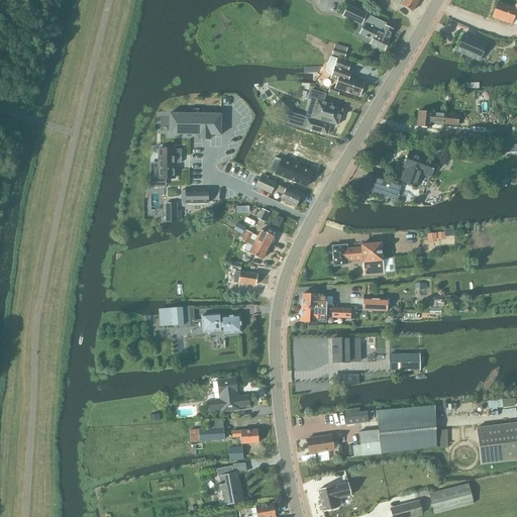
[(412,11),(418,0),(404,0),(402,5),(412,11)]
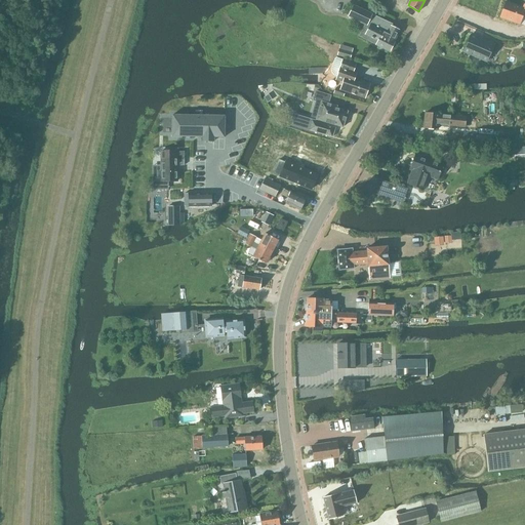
[(524,15),(524,0),(523,8),(506,2),(499,18),(519,25),(523,15),(524,15)]
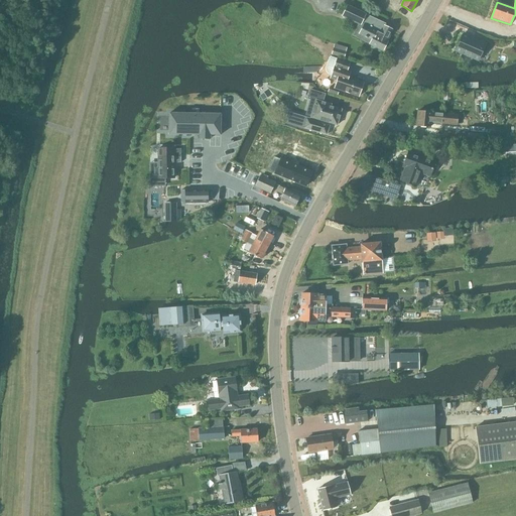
[(348,5),(343,16),(359,24),(353,36),(382,50),(387,41),(393,30),(383,26),(382,28),(363,20),(365,14),(348,5)]
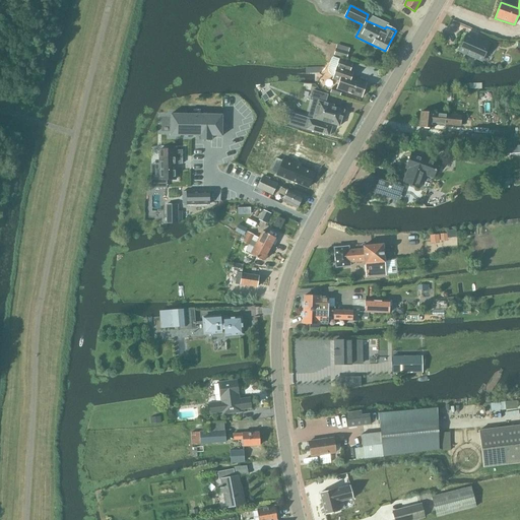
[(459,51),(483,61),(491,45),(466,35),(459,51)]
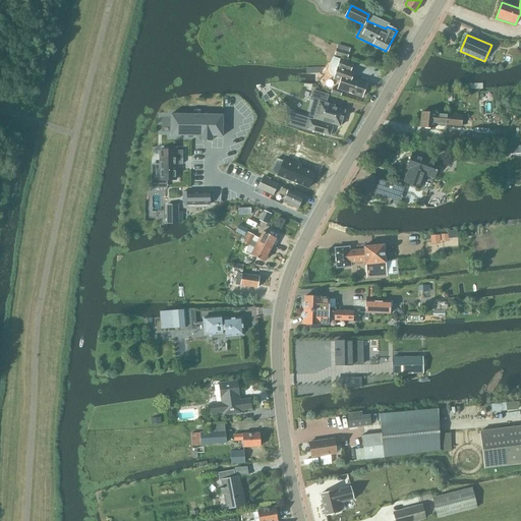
[(348,58),(349,51),(337,48),(335,55),(348,58)]
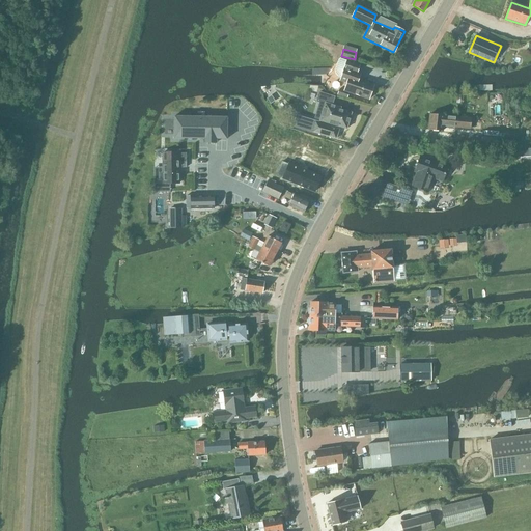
[(337,76),(341,77),(339,81),(346,83),(343,91),(340,90),(338,95),(346,98),(348,92),(369,100),(374,85),(359,80),(361,73),(358,72),(360,64),(341,57),(338,60),(335,72),(337,76)]
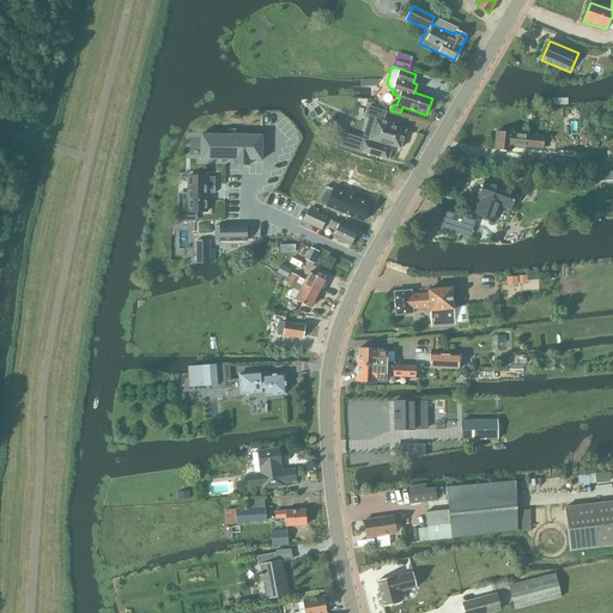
[(374,147),(386,151),(387,145),(400,149),(406,131),(393,127),(394,125),(383,121),(386,111),(369,107),(365,117),(375,120),(369,140),(375,141),(374,147)]
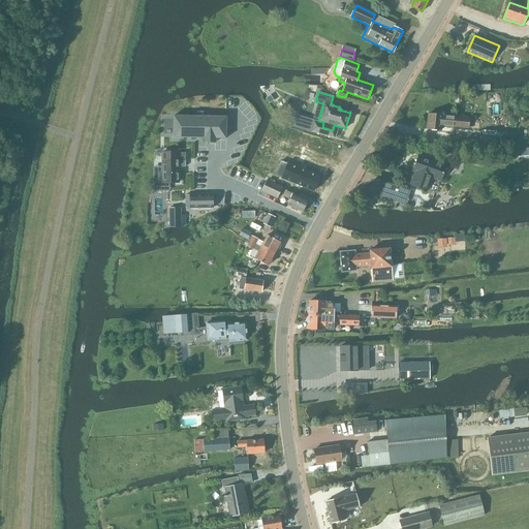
[(468,128),(469,118),(428,114),(427,129),(441,130),(442,124),(446,124),(445,126),(468,128)]
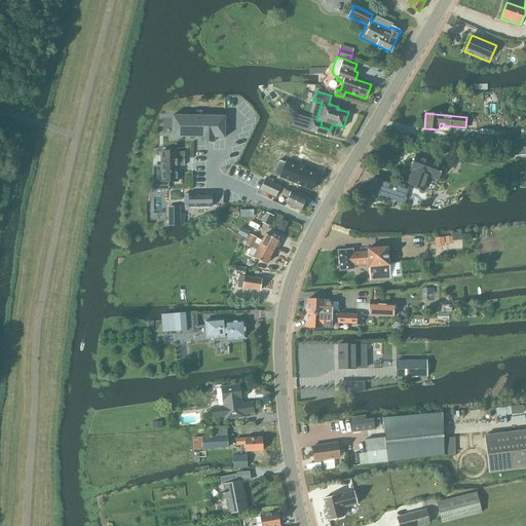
[(224,117),(174,116),(173,137),(203,137),(203,141),(214,142),(214,138),(224,138),(224,117)]
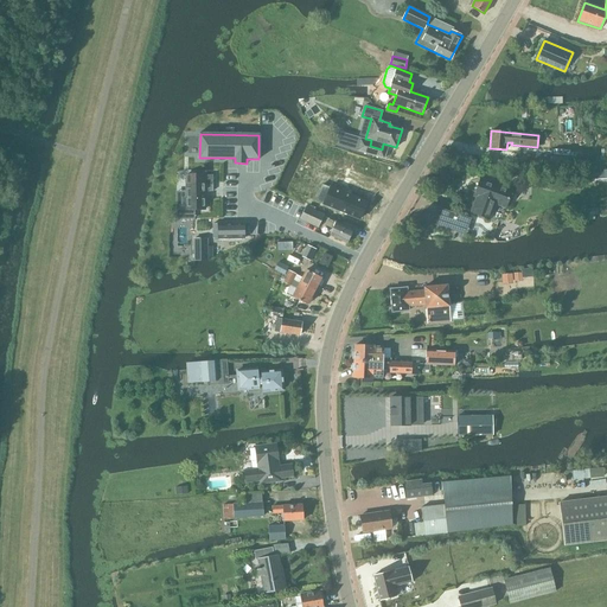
[(550,170),(551,158),(524,154),(523,166),(550,170)]
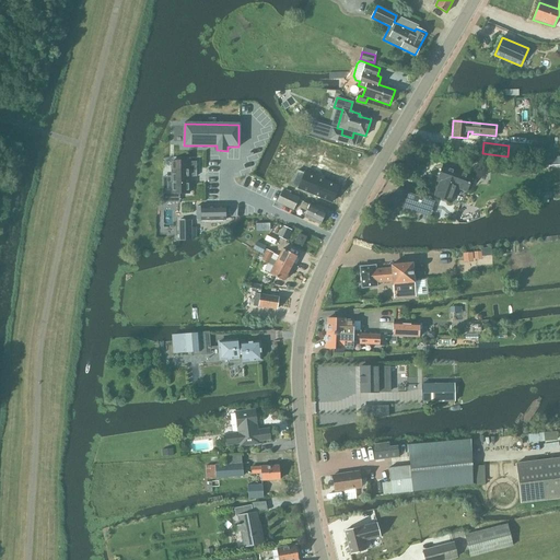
[(511,147),(511,154),(510,159),(532,160),(532,148),(511,147)]
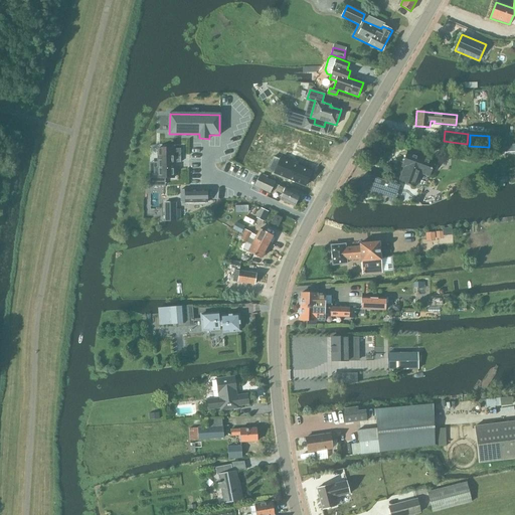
[(503,147),(503,153),(514,152),(514,144),(512,145),(512,146),(503,147)]
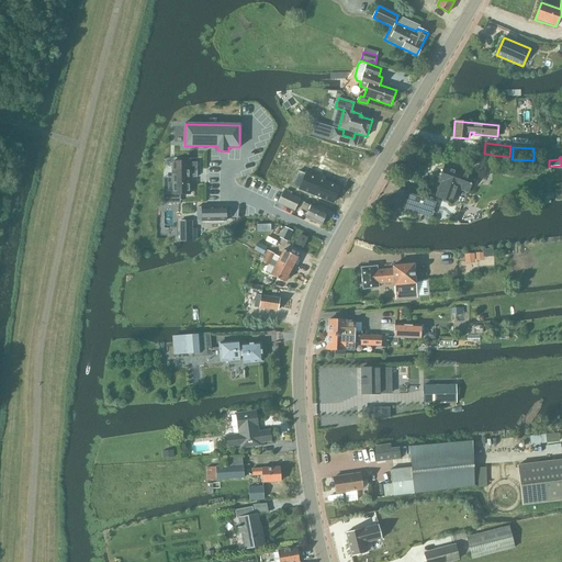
[(172,161),(172,169),(172,194),(190,194),(190,177),(198,177),(198,169),(197,161),(190,161),(172,161)]
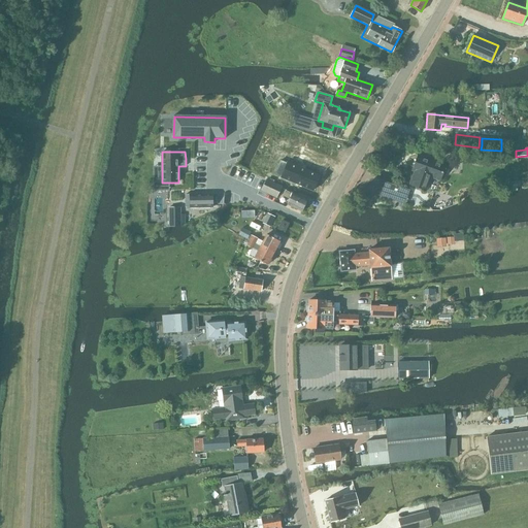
[(440,178),(446,165),(418,155),(413,170),(417,172),(411,186),(426,191),(431,175),(440,178)]
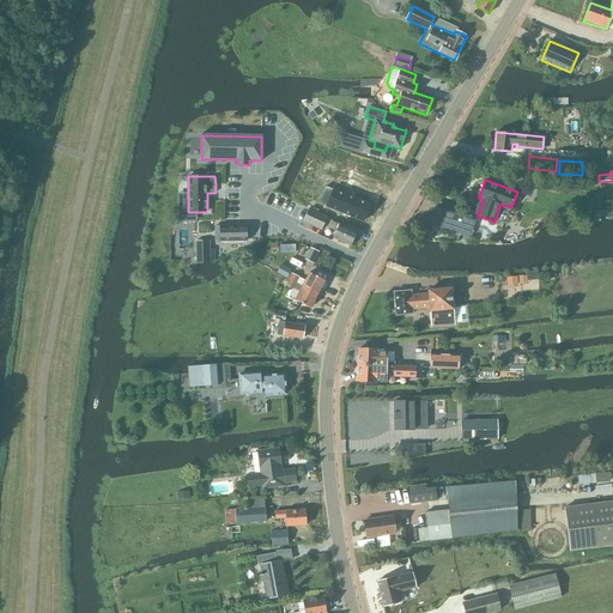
[(332,189),(325,206),(362,222),(369,204),(332,189)]
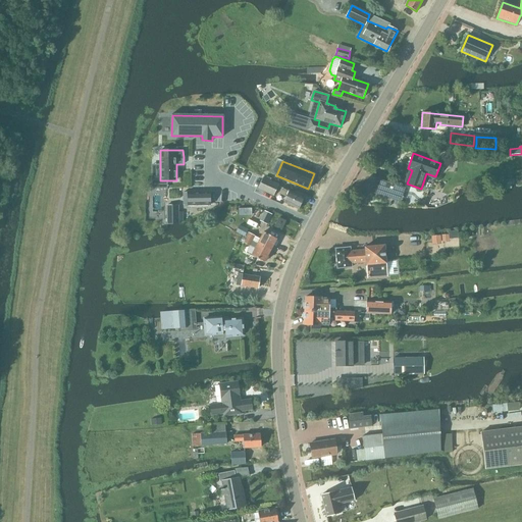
[(375,178),(370,192),(401,202),(405,189),(375,178)]
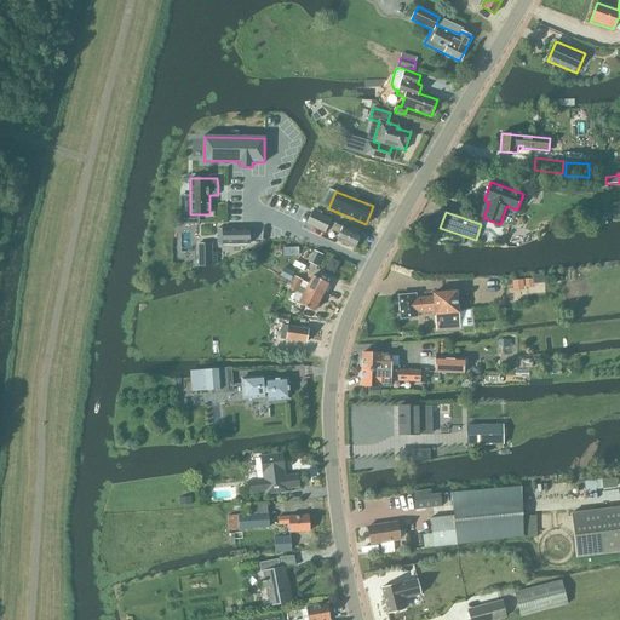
[(306,224),(325,233),(329,220),(313,213),(306,224)]
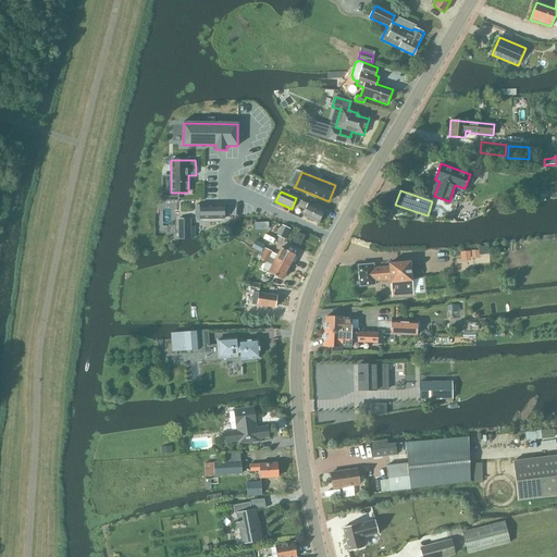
[(321,217),(323,211),(301,200),(298,207),(306,210),(304,217),(318,223),(319,222),(321,221),(322,219),(321,217)]
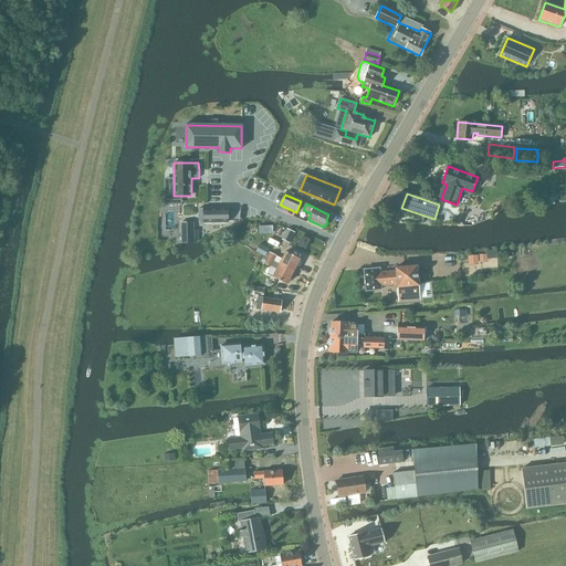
[(216,220),(238,218),(236,205),(215,207),(216,220)]
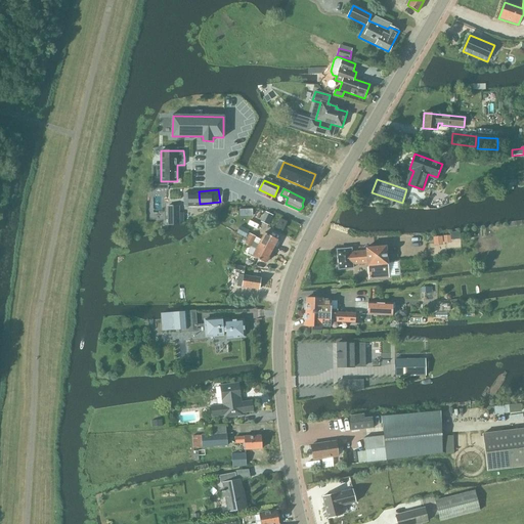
[(167,206),(168,225),(179,225),(179,206),(167,206)]
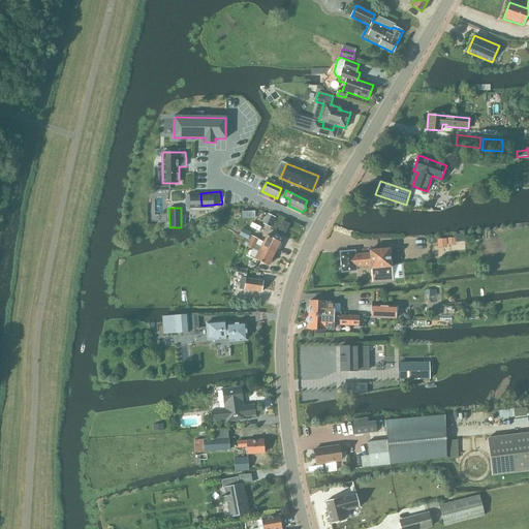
[(263,223),(271,227),(275,218),(269,214),(263,223)]
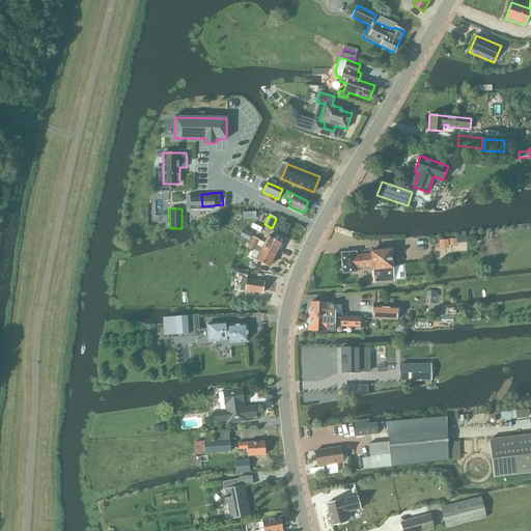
[(286,233),(290,225),(283,222),(280,230),(286,233)]
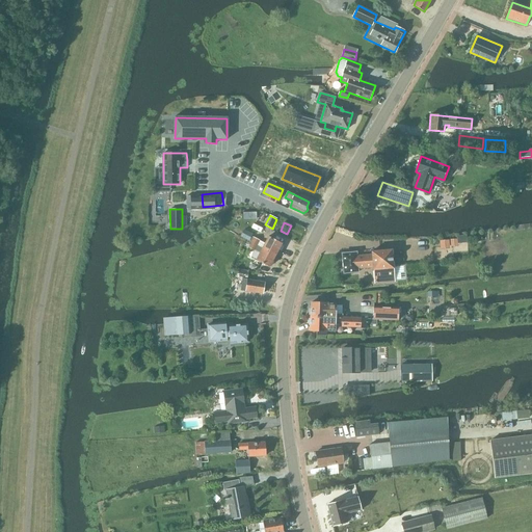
[(249,241),(254,234),(244,230),(240,236),(249,241)]
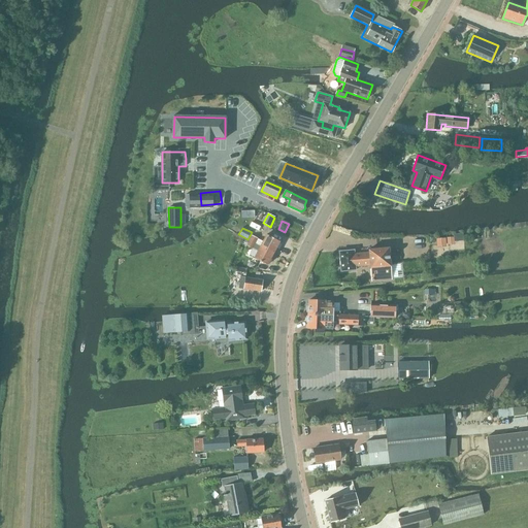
[(250,240),(273,254),(279,241),(266,235),(263,241),(252,236),(250,240)]
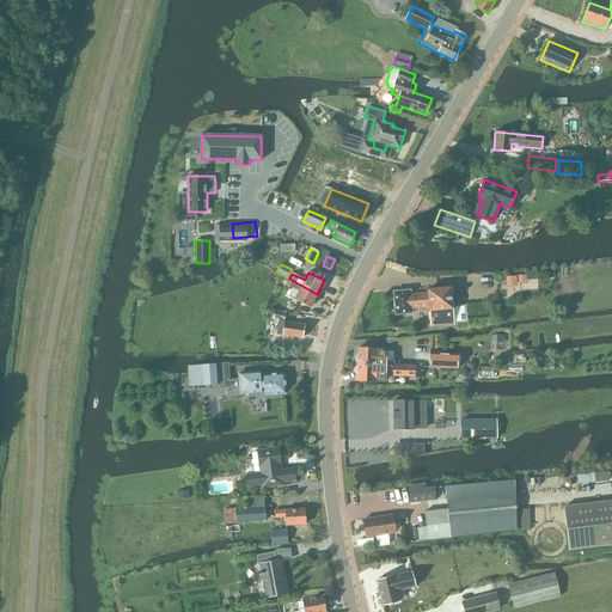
[(515,275),(505,276),(506,286),(516,285),(515,275)]
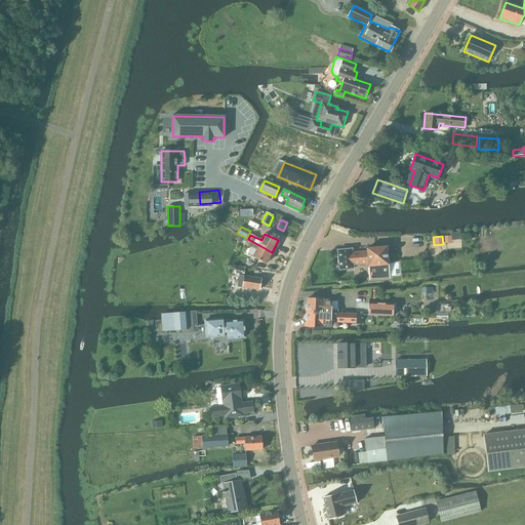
[(272,252),(248,239),(245,244),(256,250),(252,256),(266,264),(272,252)]
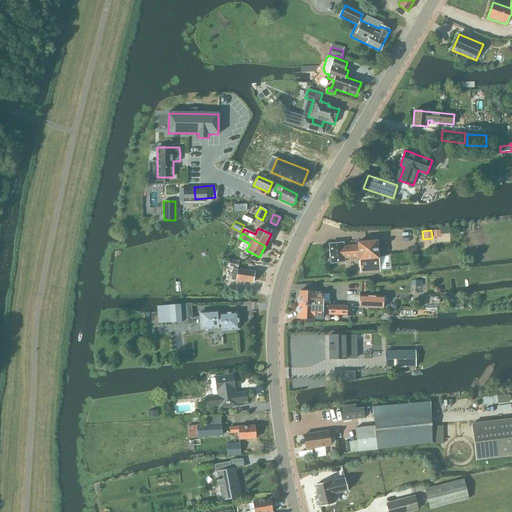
[(321,240),(322,258),(336,258),(336,255),(350,254),(351,270),(369,269),(368,238),(350,239),(350,242),(335,242),(335,239),(321,240)]
